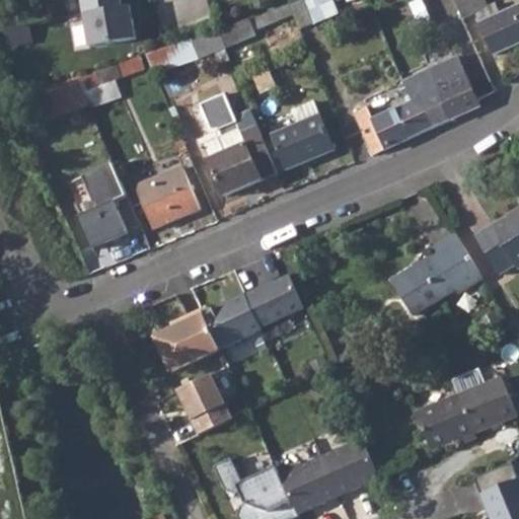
[(79,0),(88,49),(135,42),(132,25),(130,8),(121,10),(119,0),(79,0)]
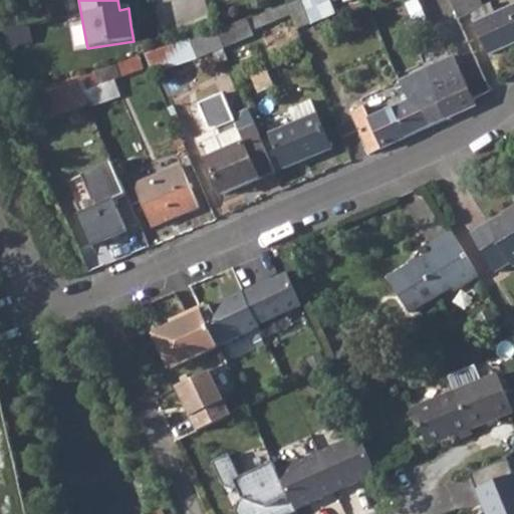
[(449,0),(458,19),(471,13),(490,54),(513,43),(513,5),(495,13),(490,4),(478,9),(473,0),(449,0)]
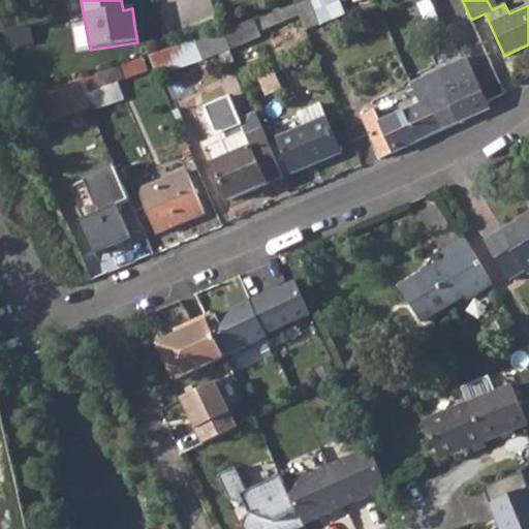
[(308,1),(296,6),(299,14),(305,30),(318,24),(308,1)]
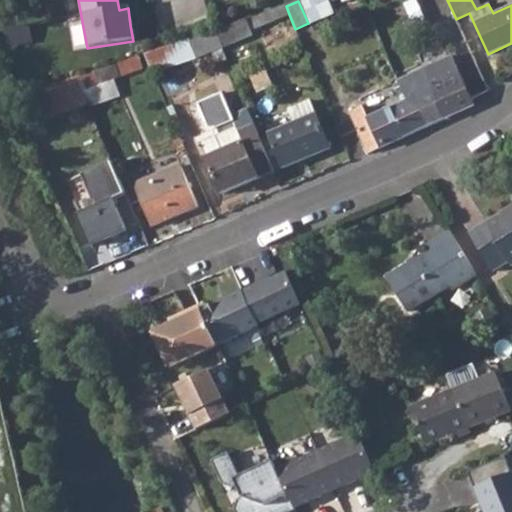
[(231,24),(215,31),(222,48),(252,36),(249,30),(289,14),(286,6),(285,4),(260,14),(245,18),(231,24)]
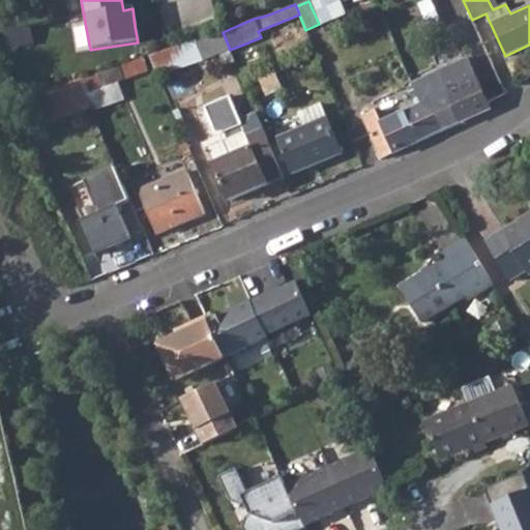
[(194,41),(150,57),(157,75),(202,58),(204,60),(230,50),(223,32),(197,43),(194,41)]
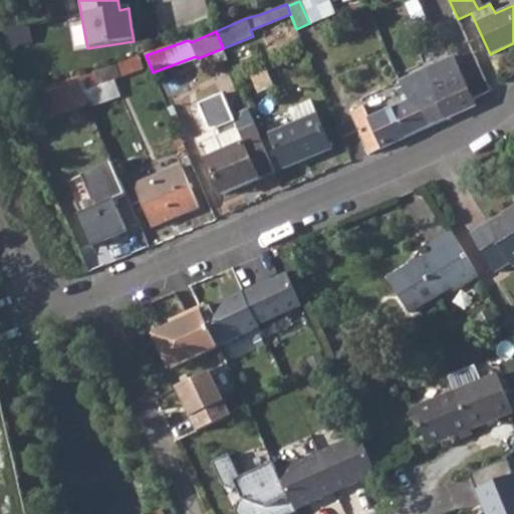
[(399,80),(407,98),(418,93),(419,96),(432,126),(476,106),(453,56),(399,80)]
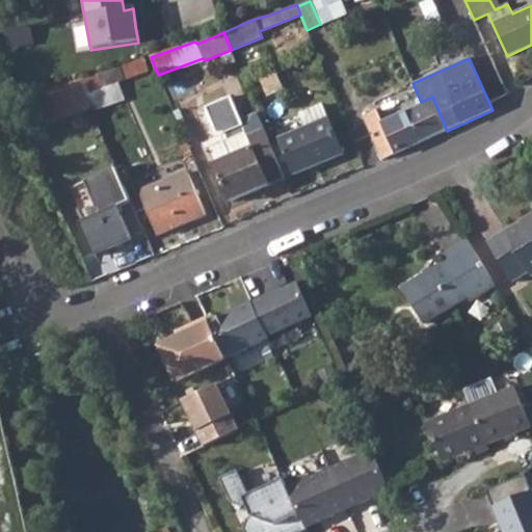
[(138,60),(80,80),(92,110),(125,99),(118,82),(149,72),(143,59),(138,60)]
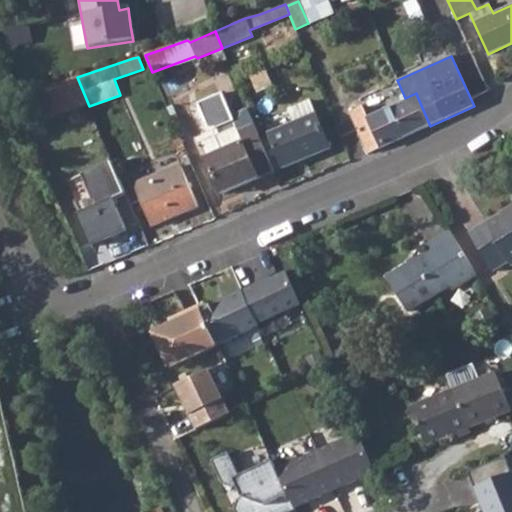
[(57,83),(17,95),(23,111),(62,100),(57,83)]
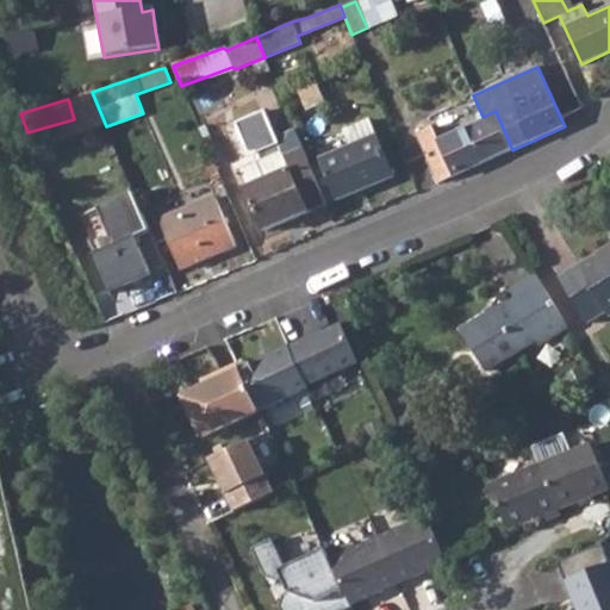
[(484,119),(465,128),(480,165),(512,150),(497,114),(484,119)]
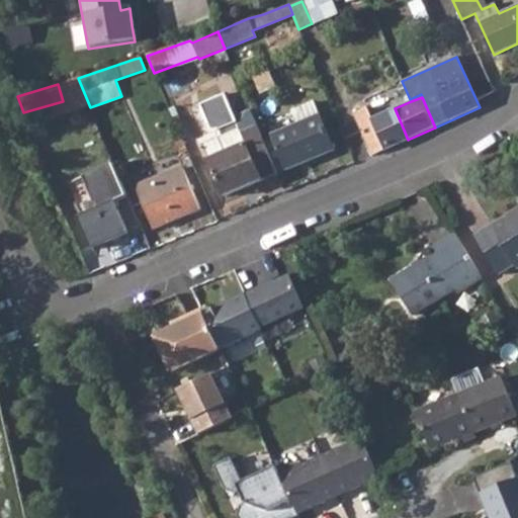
[(296,124),(272,135),(286,169),(333,149),(314,102),(291,111),(296,124)]
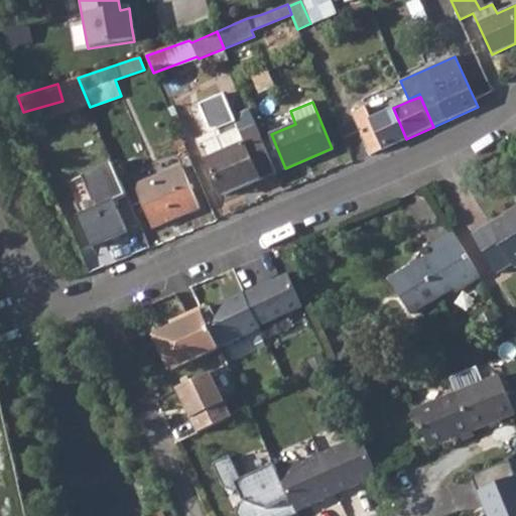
[(393,108),(359,125),(371,154),(406,139),(393,108)]
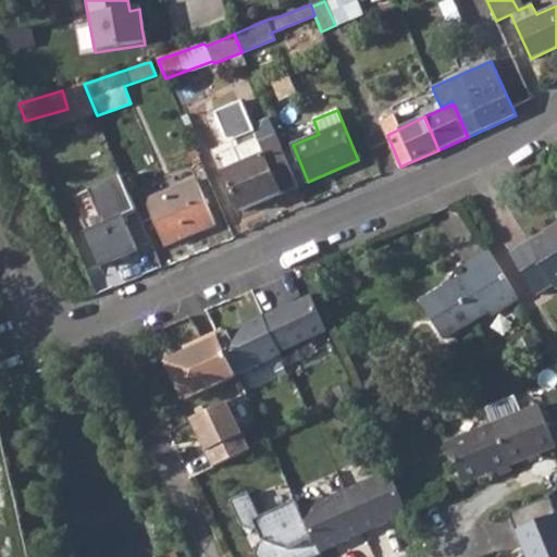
[(297,186),(276,136),(260,143),(258,139),(218,156),(240,210),(297,186)]
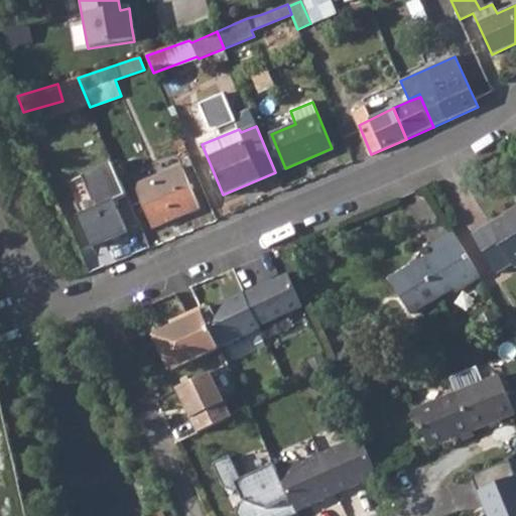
[(186,151),(182,140),(177,143),(181,154),(186,151)]
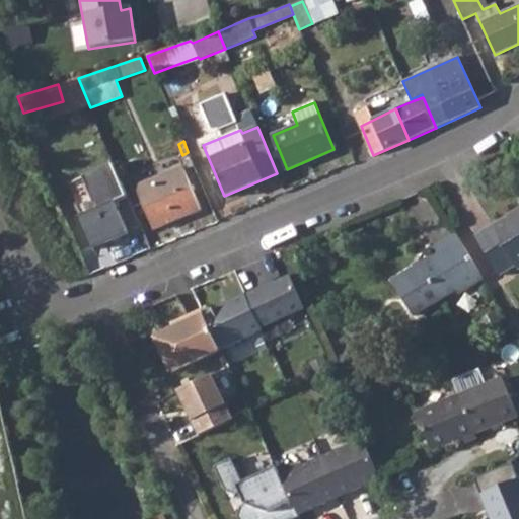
[(114,164),(83,177),(97,211),(78,218),(91,248),(128,233),(116,204),(128,198),(126,193),(114,164)]
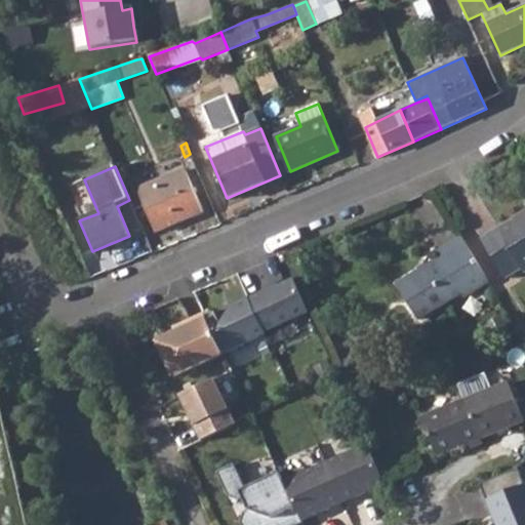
[(186,170),(138,190),(146,207),(156,232),(203,211),(186,170)]
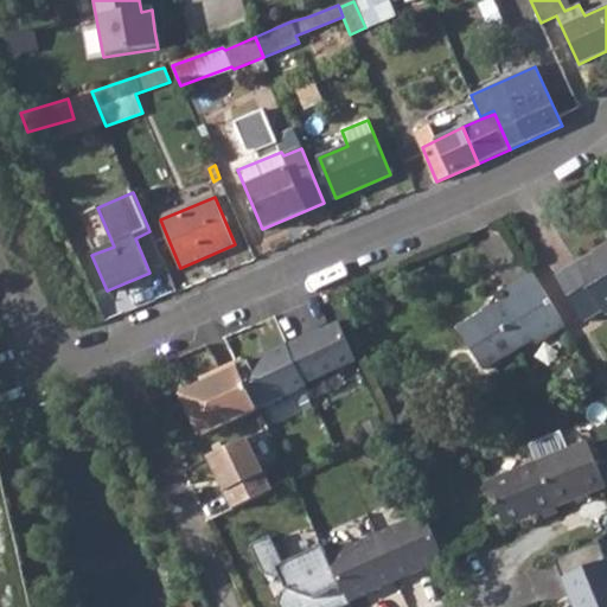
[(160,219),(147,225),(149,231),(155,244),(168,240),(160,219)]
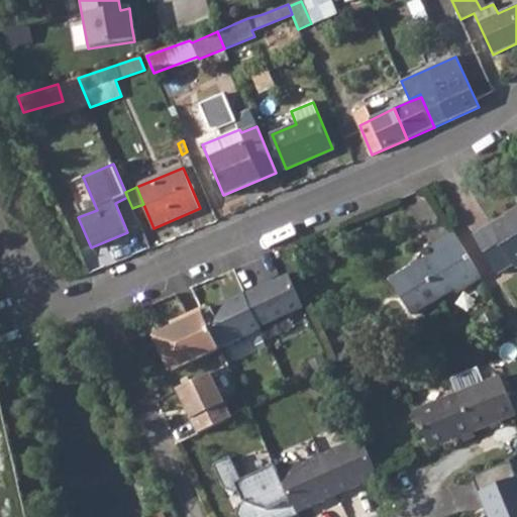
[(506,216),(476,235),(499,275),(515,265),(516,268),(516,215),(508,220),(506,216)]
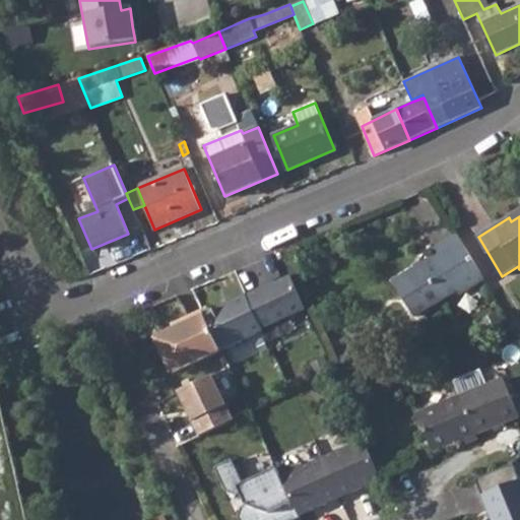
[(482,278),(456,235),(432,249),(435,255),(392,281),(412,314),(454,288),(457,294),(482,278)]
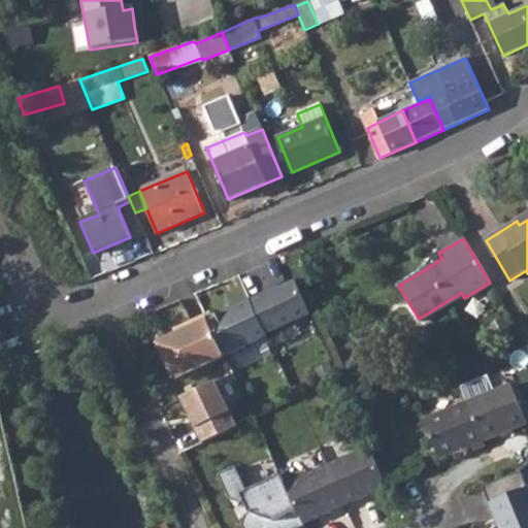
[(264,293),(248,300),(264,335),(308,315),(293,282),(265,295),(264,293)]
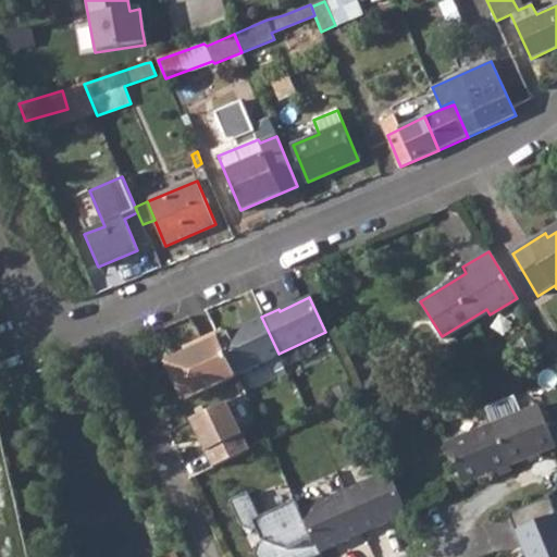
[(218,339),(234,376),(280,356),(279,354),(261,317),(261,316),(245,323),(245,324),(217,337),(218,339)]
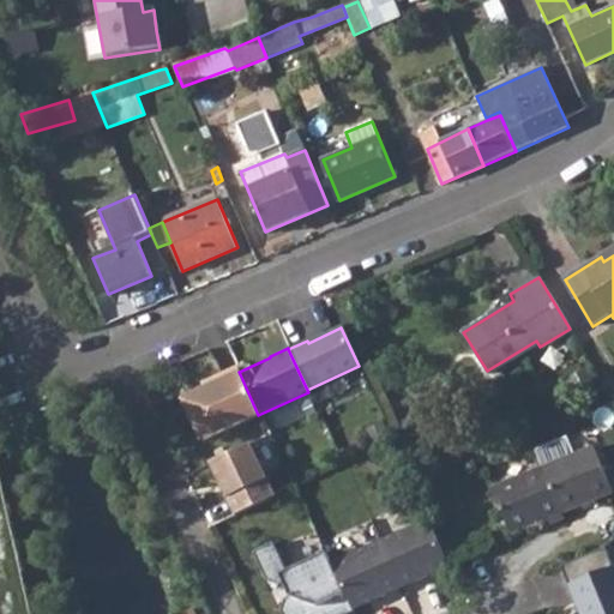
[(240,374),(239,372),(238,369),(204,385),(206,390),(240,374)]
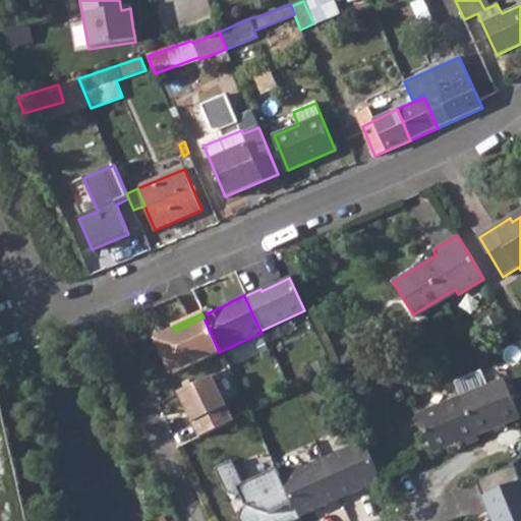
[(219,352),(204,317),(175,331),(155,340),(170,374),(219,352)]
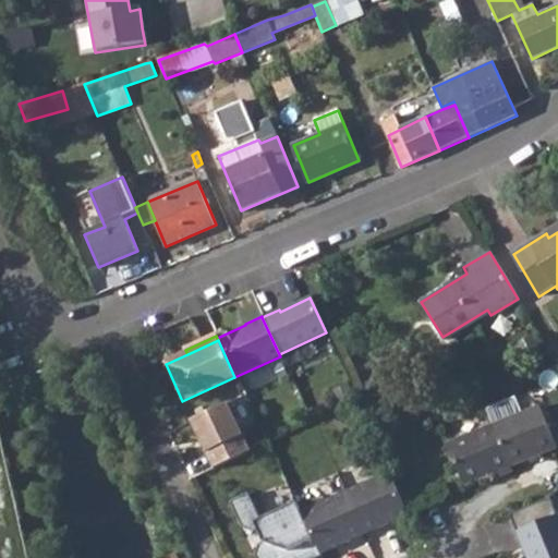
[(492,476),(508,471),(506,465),(553,446),(535,405),(516,413),(509,398),(483,409),(489,425),(445,445),(462,484),(489,472),(492,476)]
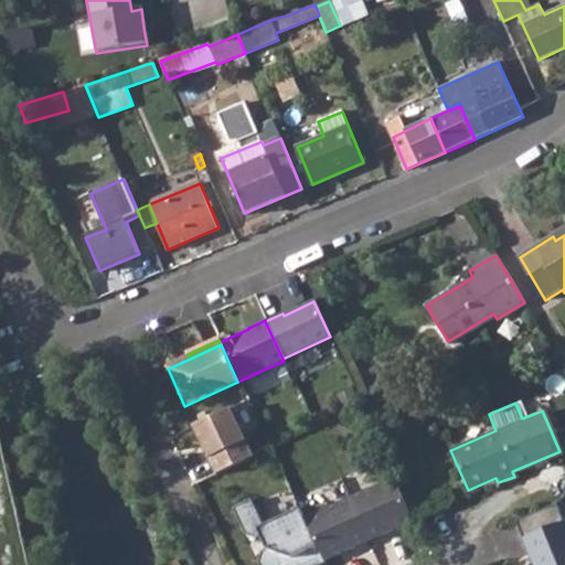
[(198,422),(219,473),(259,457),(238,405),(198,422)]
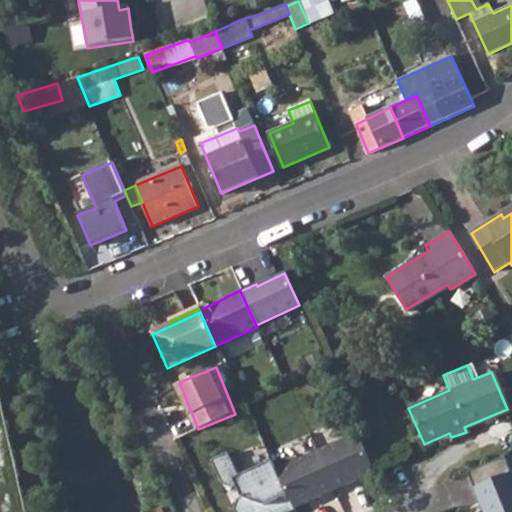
[(357,433),(273,470),(291,508),(374,472),(357,433)]
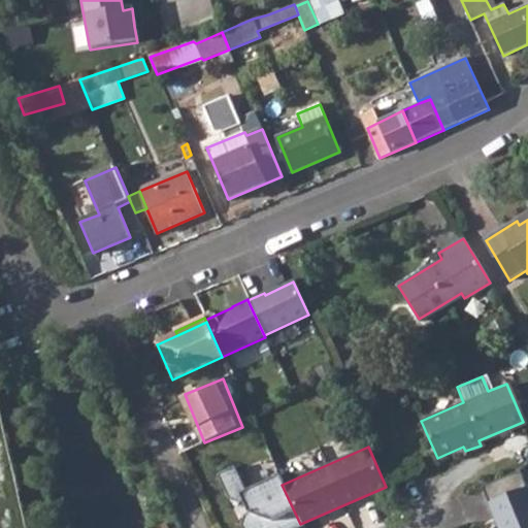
[(514,470),(476,487),(491,520),(494,527),(495,527),(527,527),(527,493),(524,486),(522,487),(514,470)]
